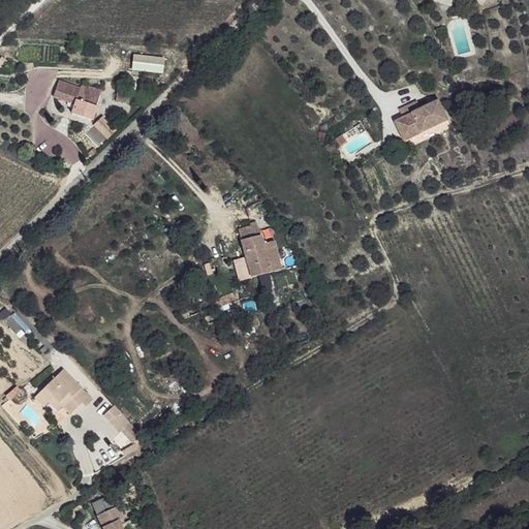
[(163,72),(164,56),(131,56),(131,72),(163,72)]
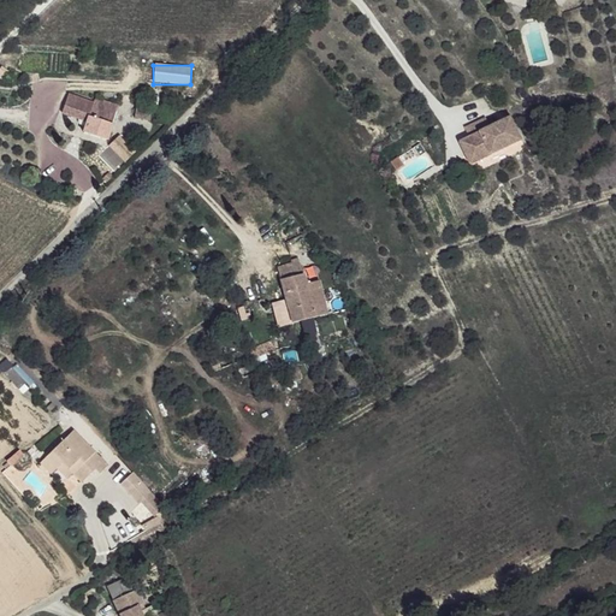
[(70,94),(63,112),(88,122),(84,132),(107,140),(119,106),(96,99),(95,104),(70,94)]
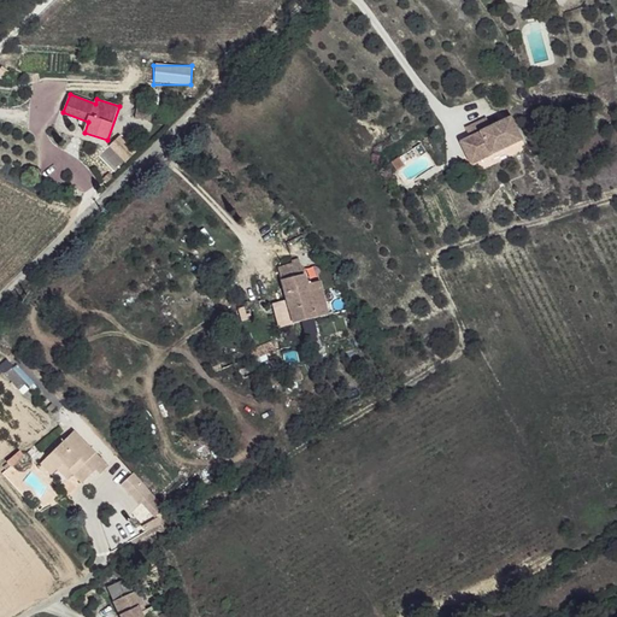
[(488,118),(468,123),(471,131),(476,146),(481,157),(521,146),(516,137),(506,141),(503,125),(495,127),(491,128),(488,118)]
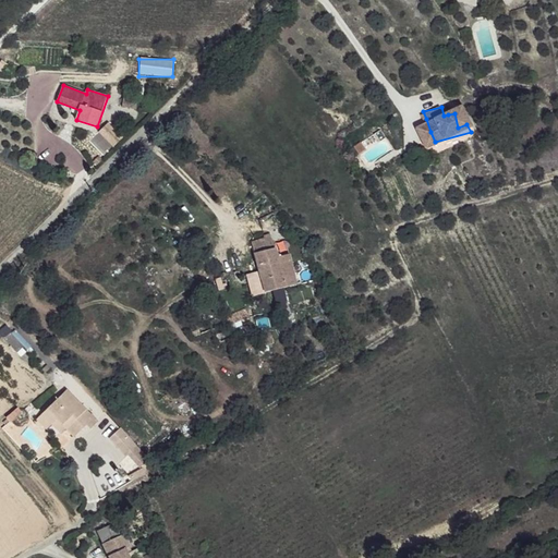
[(471,110),(455,113),(458,128),(466,124),(471,132),(476,131),(471,110)]
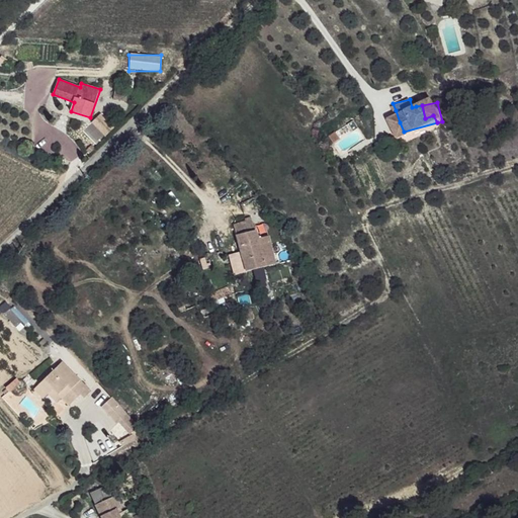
[(396,110),(386,113),(392,126),(400,122),(396,110)]
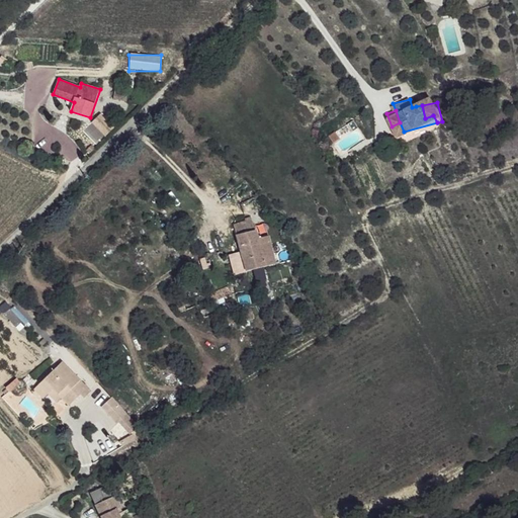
[(91,123),(104,138),(114,128),(100,114),(91,123)]
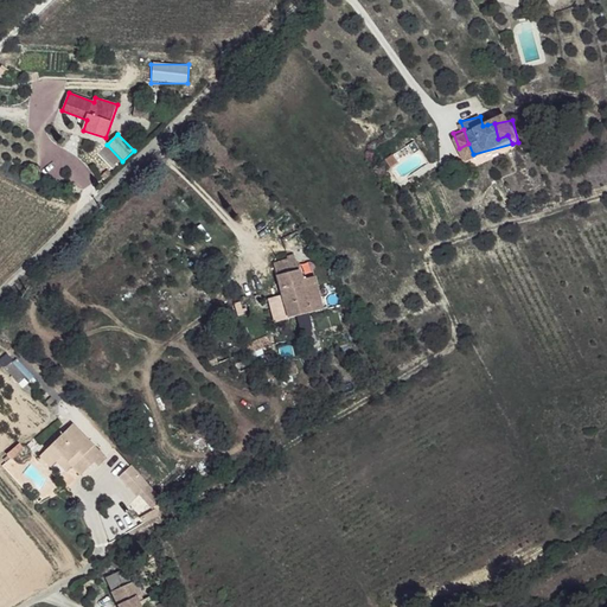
[(468,144),(459,148),(462,158),(473,154),(468,144)]
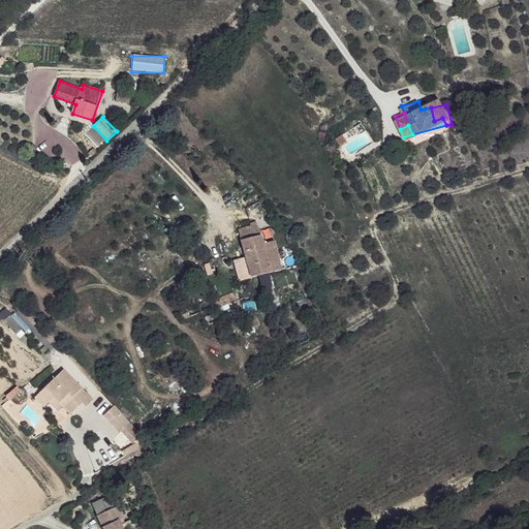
[(255,224),(237,228),(250,276),(282,269),(274,240),(261,244),(259,229),(255,229),(255,224)]
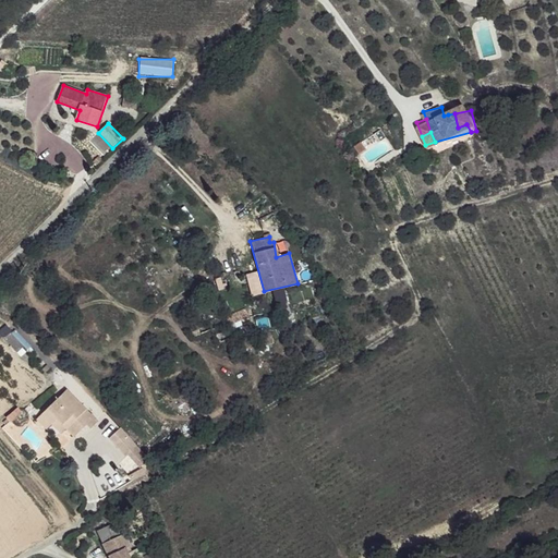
[(245,308),(228,313),(229,320),(247,316),(245,308)]
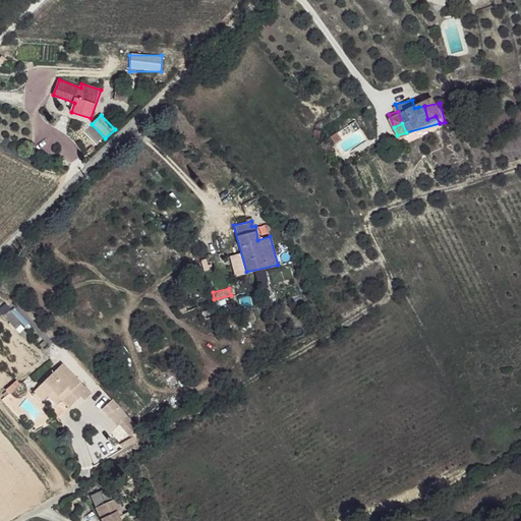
[(196,294),(176,301),(178,309),(198,303),(196,294)]
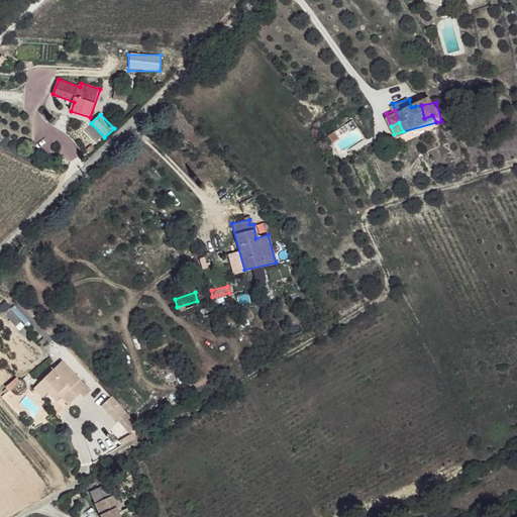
[(231,297),(213,303),(214,311),(233,304),(231,297)]
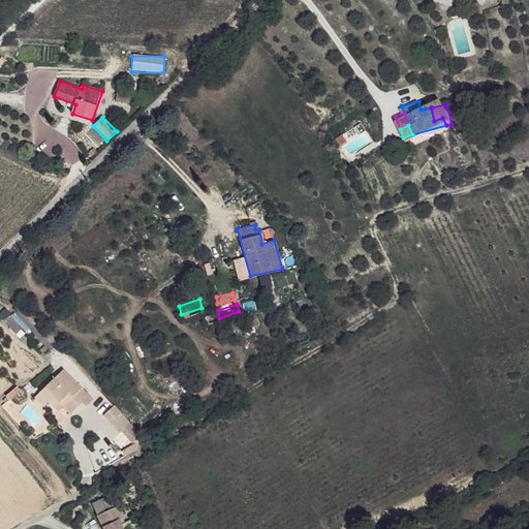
[(218,310),(199,315),(201,323),(219,318),(218,310)]
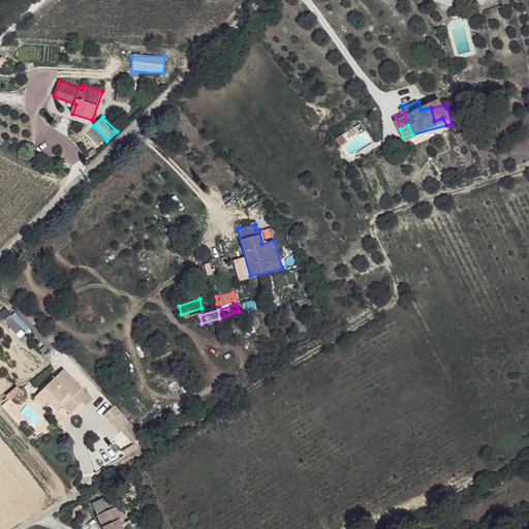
[(19,337),(28,328),(16,315),(6,324),(19,337)]
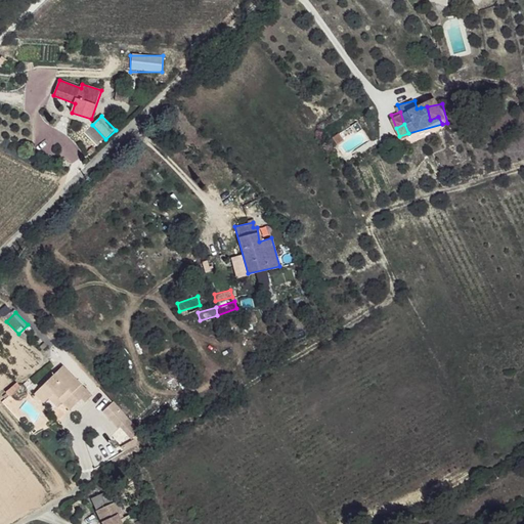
[(96,396),(66,366),(42,390),(52,400),(57,396),(66,406),(74,411),(84,401),(89,406),(96,396)]
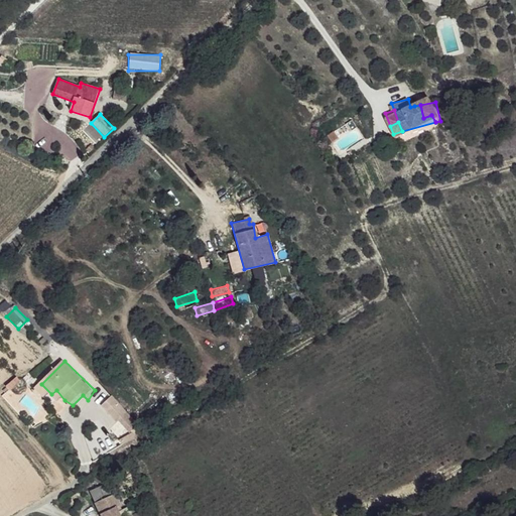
[(41,384),(35,390),(45,400),(51,394),(41,384)]
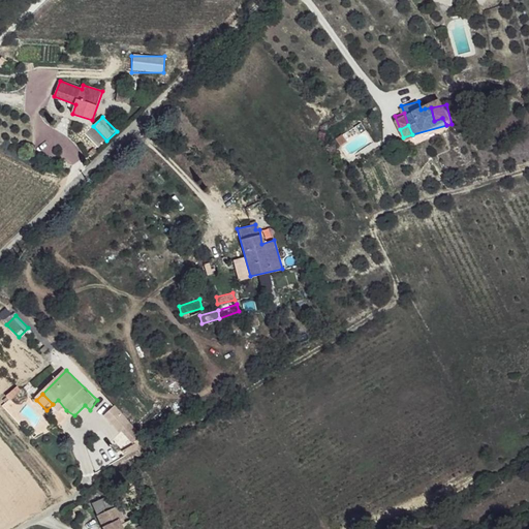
[(58,400),(53,404),(60,413),(66,410),(58,400)]
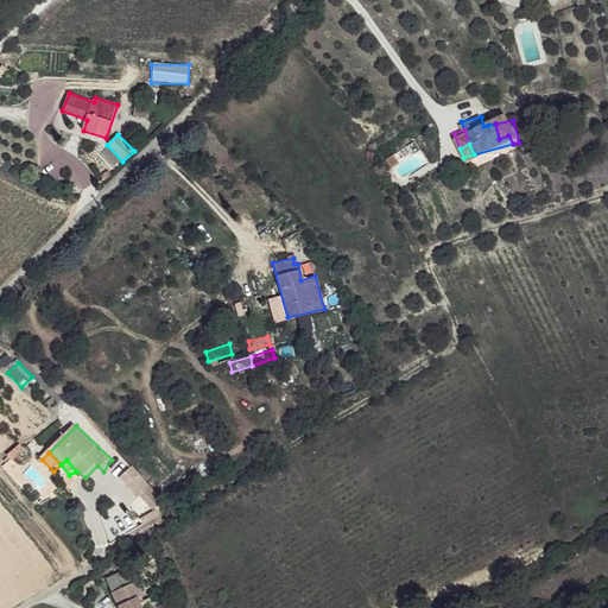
[(156,488),(137,469),(125,480),(145,499),(156,488)]
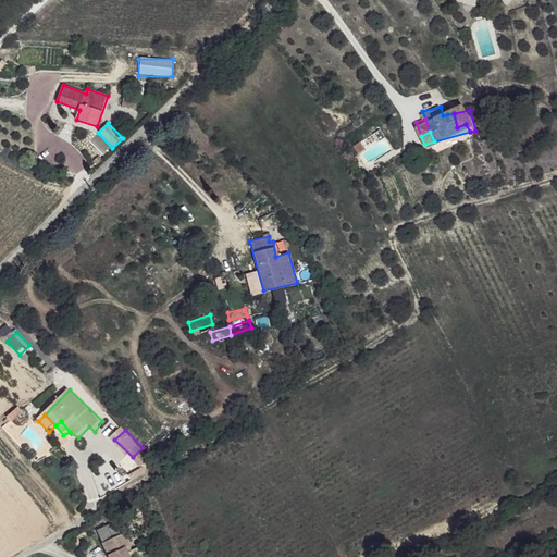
[(120,521),(99,531),(103,544),(125,534),(120,521)]
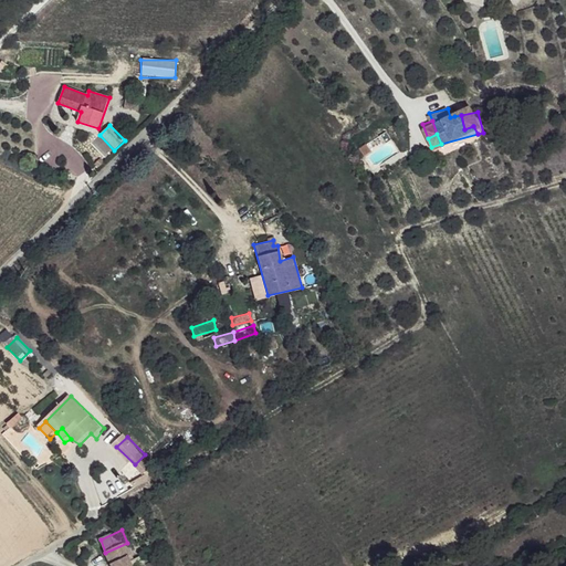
[(127,543),(105,553),(111,565),(129,565),(128,563),(134,561),(127,543)]
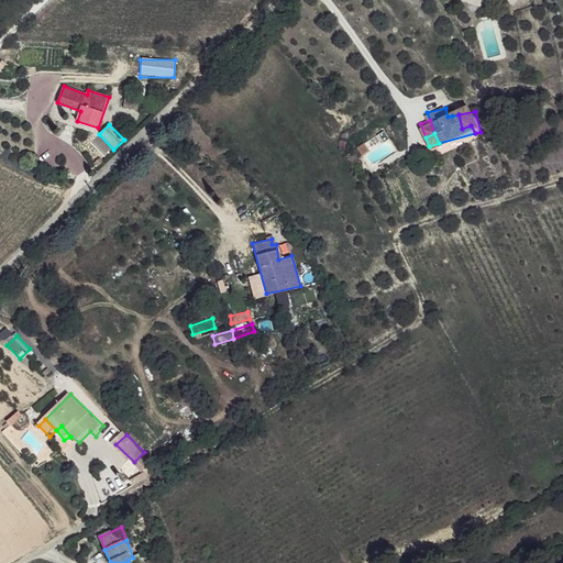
All buildings are outlined.
